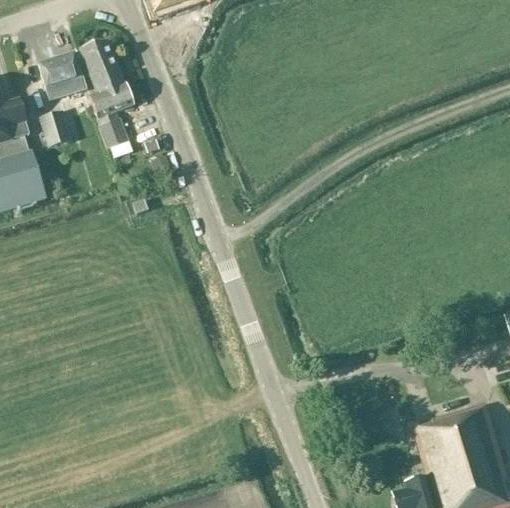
[(150,0),(154,12),(163,9),(194,0),(150,0)]
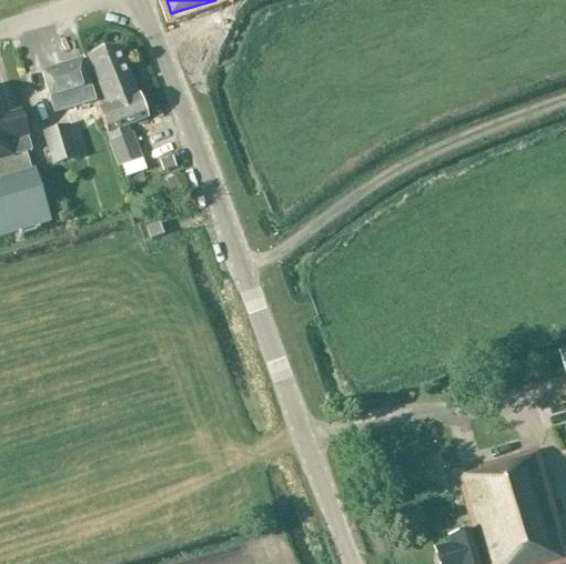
[(132,132),(129,122),(148,116),(120,46),(89,56),(109,104),(100,107),(113,140),(111,140),(121,165),(124,164),(129,174),(144,169),(141,158),(145,155),(135,130),(132,132)]
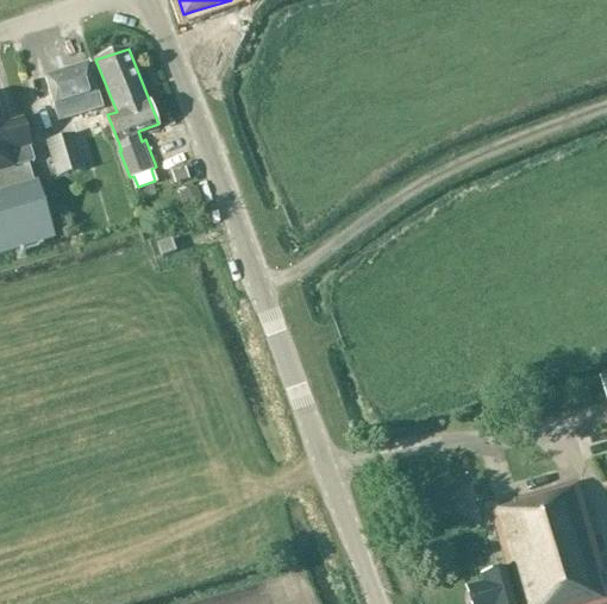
[(55,104),(60,118),(102,105),(98,90),(88,61),(47,73),(55,104)]
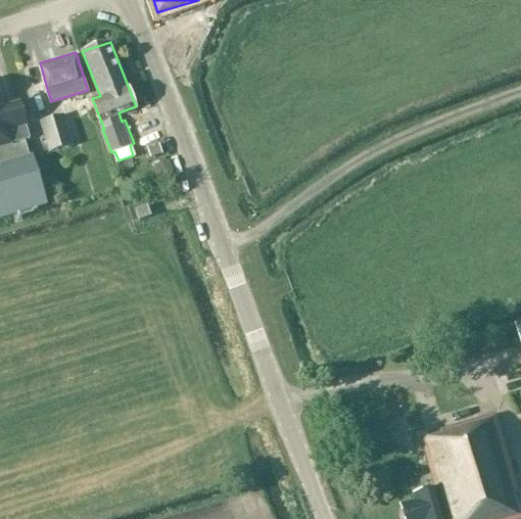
[(0,216),(47,202),(18,103),(3,107),(0,98),(0,216)]
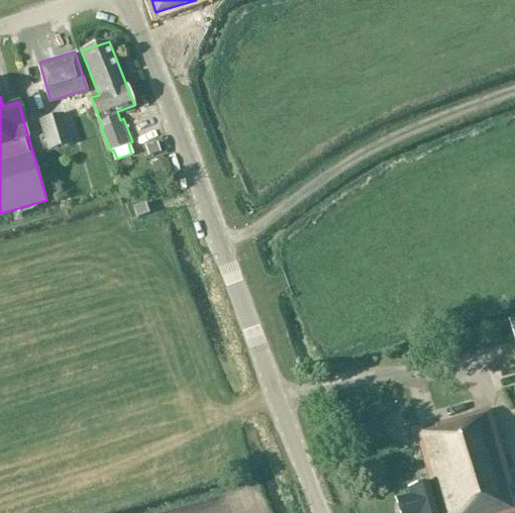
[(75,142),(66,111),(41,118),(34,116),(40,138),(37,139),(40,151),(75,142)]
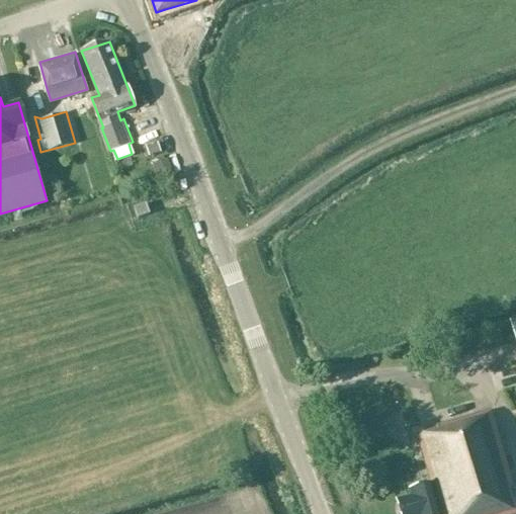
[(135,138),(151,130),(145,116),(129,124),(135,138)]
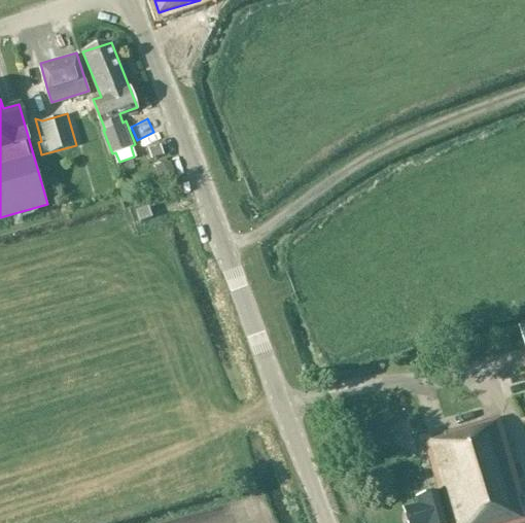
[(162,139),(150,144),(153,154),(166,149),(162,139)]
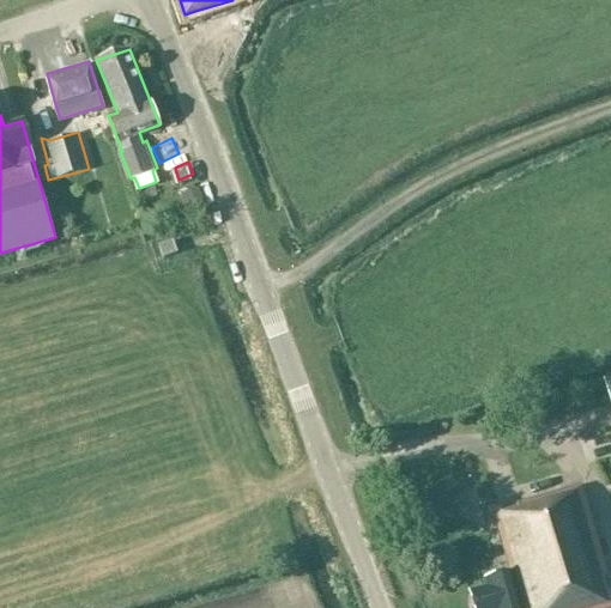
[(199,183),(181,190),(191,213),(207,206),(199,183)]
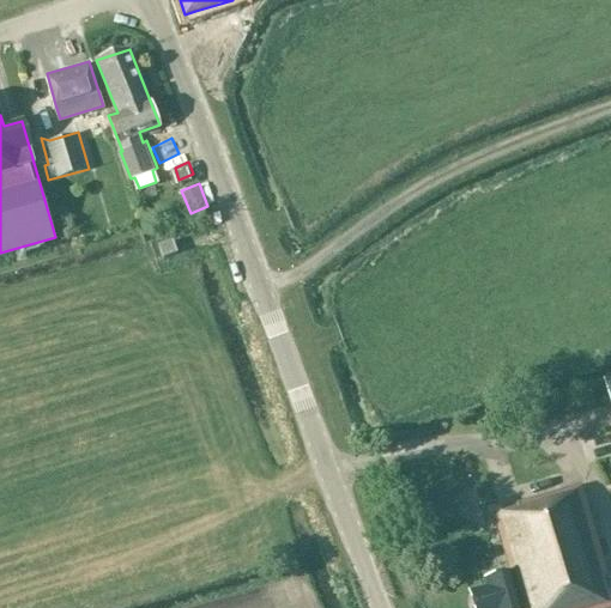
[(176,249),(173,239),(158,244),(163,255),(176,249)]
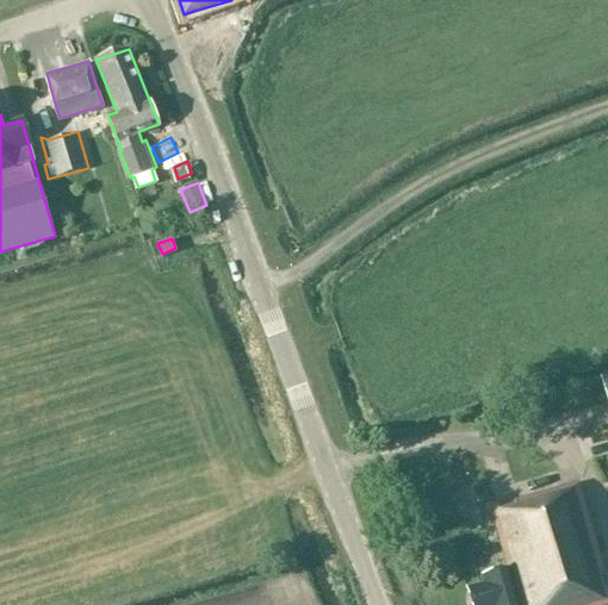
[(489,584),(471,588),(476,604),(594,604),(607,600),(607,579),(579,480),(491,505),(510,571),(486,577),(489,584)]
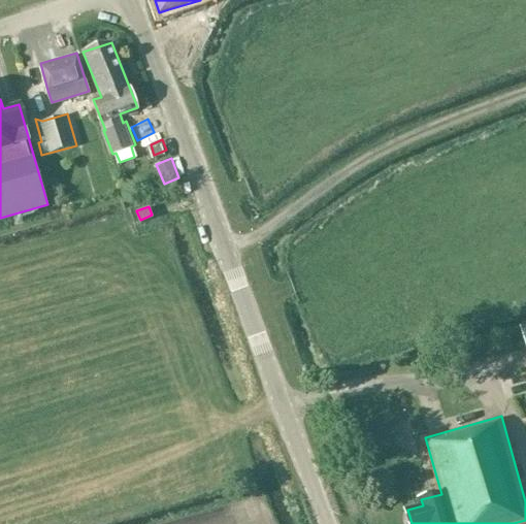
All buildings are outlined.
